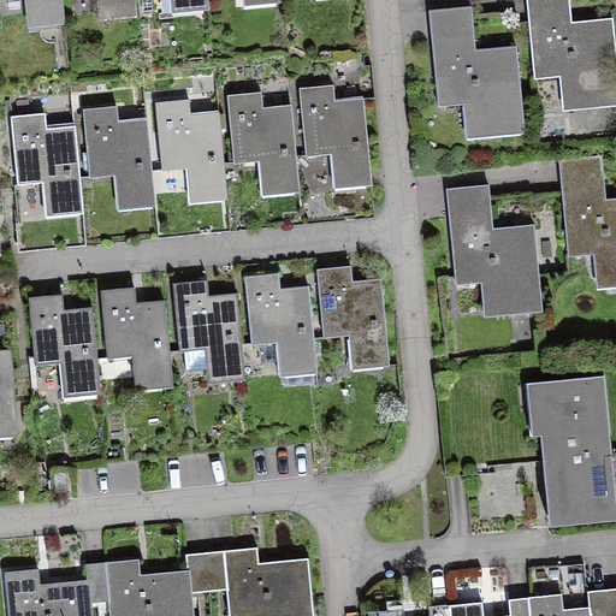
[(31,0),(33,13),(58,11),(59,24),(65,23),(61,0),(31,0)]
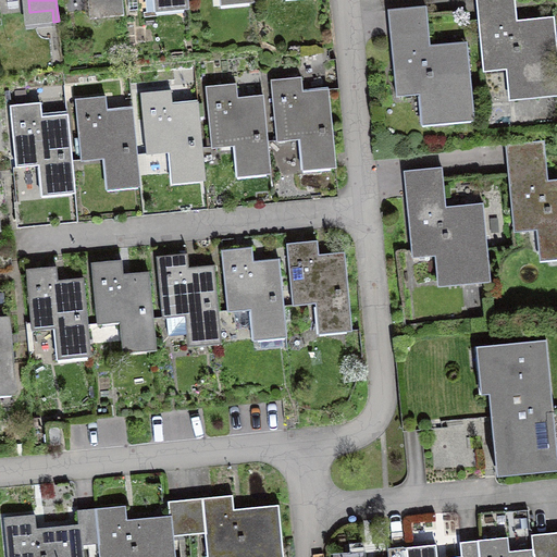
[(94,0),(95,5),(118,3),(119,15),(124,14),(122,0),(94,0)]
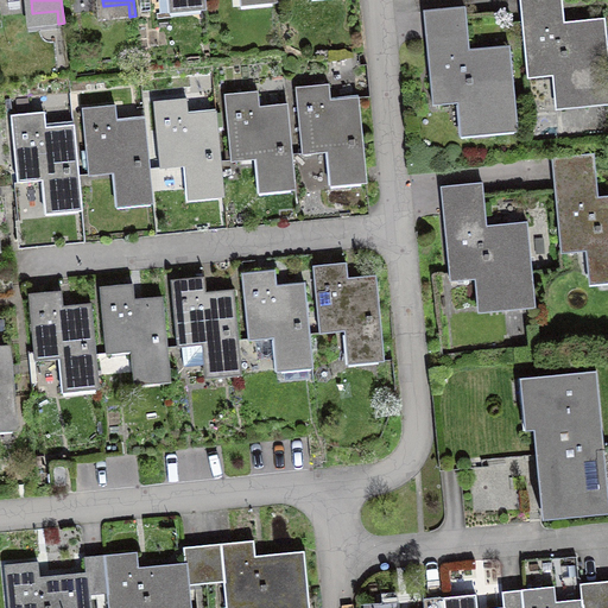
[(562,0),(520,0),(529,77),(561,74),(562,95),(606,90),(607,103),(607,102),(607,40),(606,23),(565,26),(562,0)]
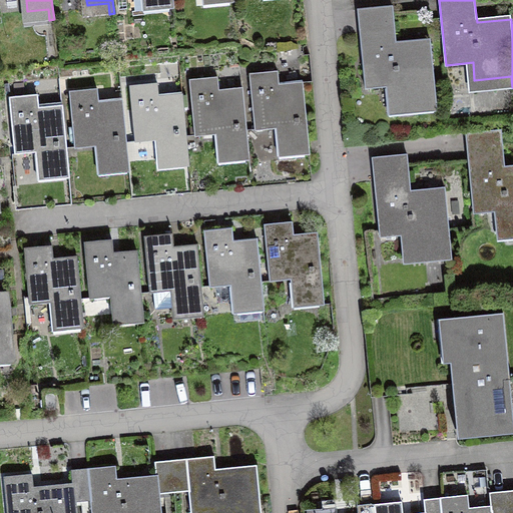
[(393,5),(358,9),(366,89),(392,86),(394,103),(431,99),(432,111),(438,110),(431,42),(397,46),(393,5)]
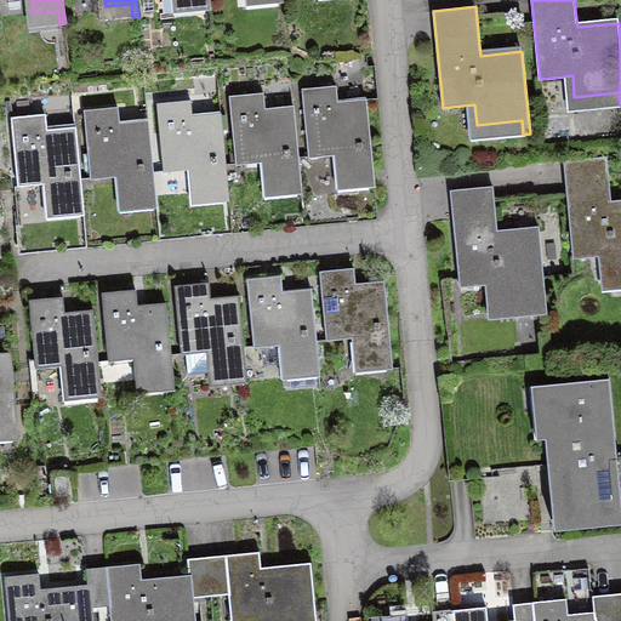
[(336,86),(302,90),(309,158),(341,155),(343,176),(369,174),(370,187),(375,187),(368,104),(339,107),(336,86)]
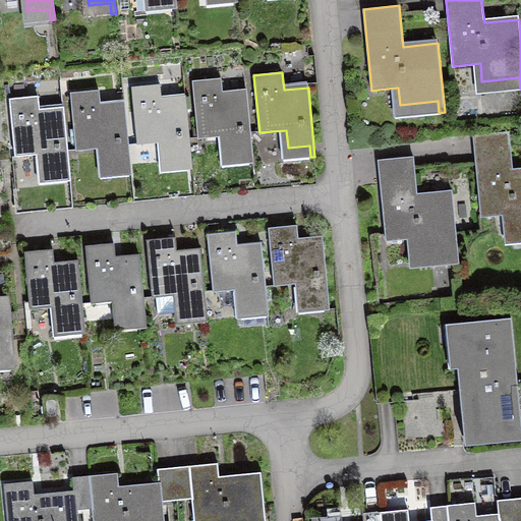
[(221,77),(192,80),(197,138),(219,136),(222,166),(253,163),(246,93),(222,96),(221,77)]
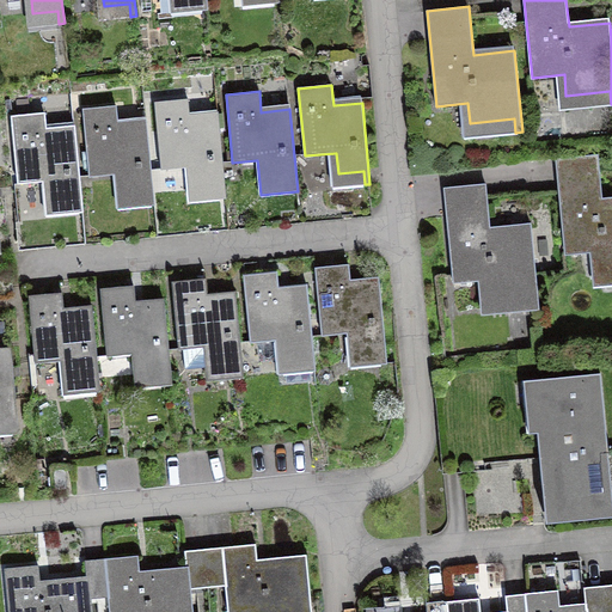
[(188,99),(154,102),(161,170),(185,167),(189,202),(226,199),(218,117),(190,120),(188,99)]
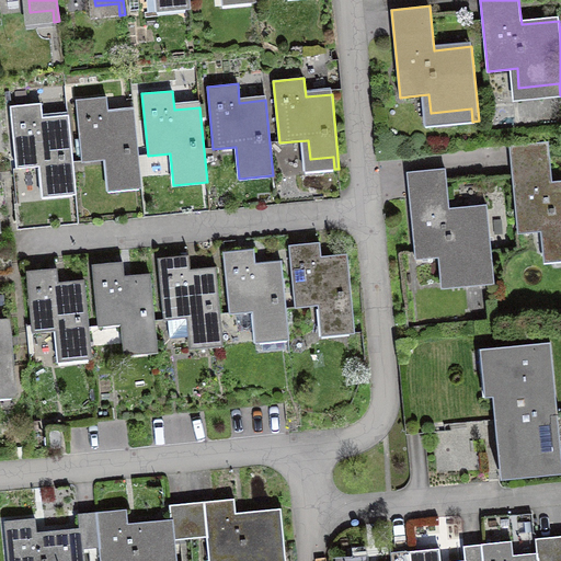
[(106,96),(76,100),(82,161),(111,159),(113,178),(136,175),(137,187),(141,187),(135,113),(109,116),(106,96)]
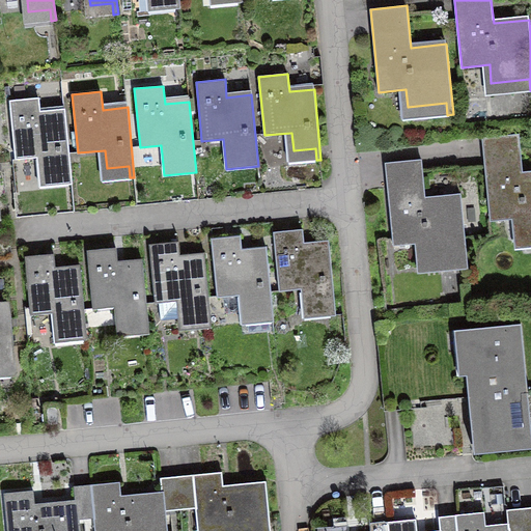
[(38,98),(10,101),(16,159),(43,157),(45,174),(66,172),(67,184),(72,184),(65,113),(40,116),(38,98)]
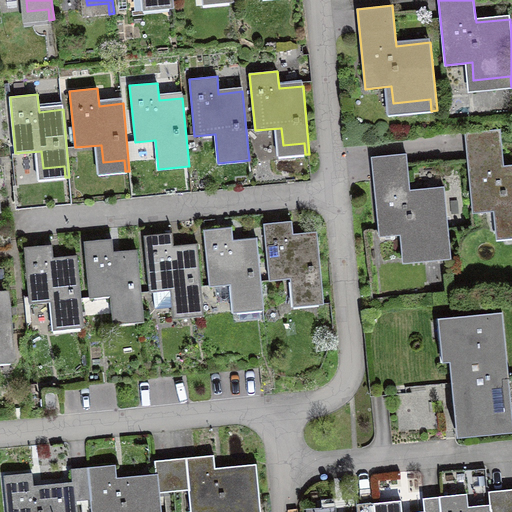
[(500,130),(465,133),(473,213),(499,210),(501,228),(511,226),(511,169),(504,170),(500,130)]
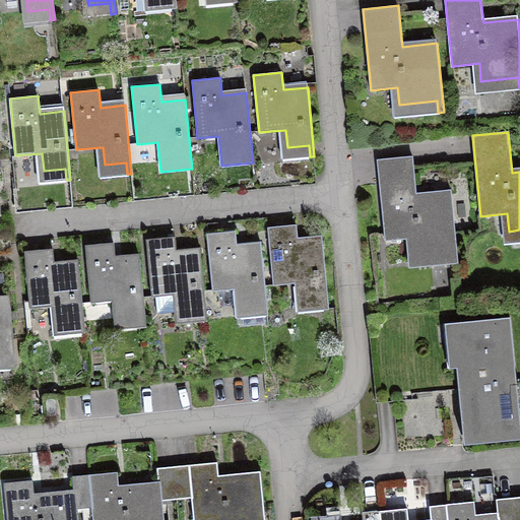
[(412,156),(378,159),(386,241),(412,238),(413,255),(451,252),(453,263),(458,262),(452,194),(416,197),(412,156)]
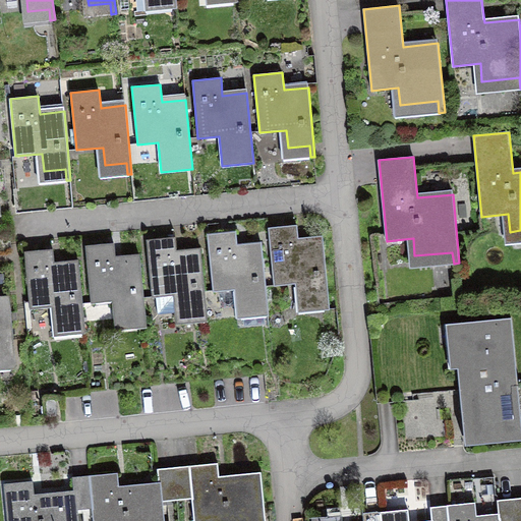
[(297,226),(269,229),(274,286),(301,284),(303,301),(324,299),(325,310),(330,310),(323,241),(299,244),(297,226)]
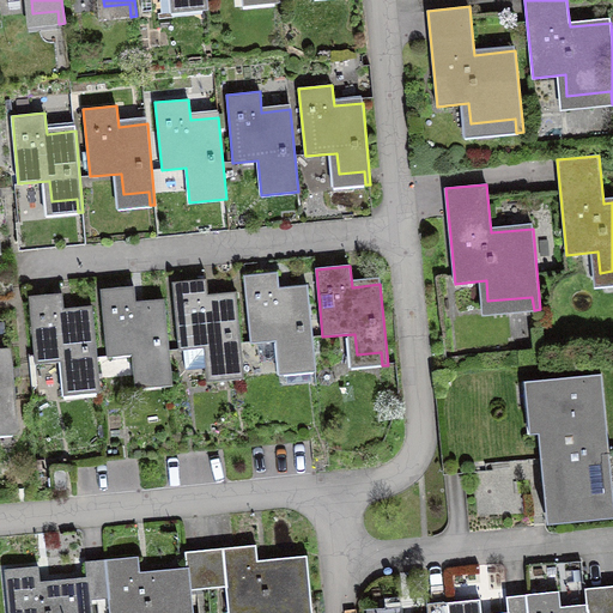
[(278,273),(244,275),(250,344),(283,340),(284,360),(309,359),(310,372),(315,371),(308,291),(279,293),(278,273)]
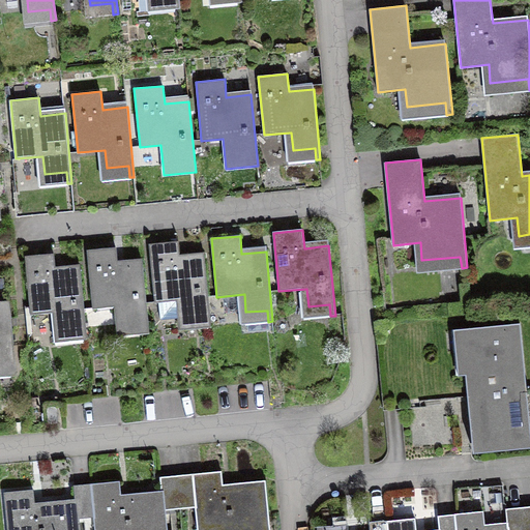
[(177,241),(149,244),(154,302),(158,302),(160,320),(205,316),(206,327),(210,327),(204,257),(179,259),(177,241)]
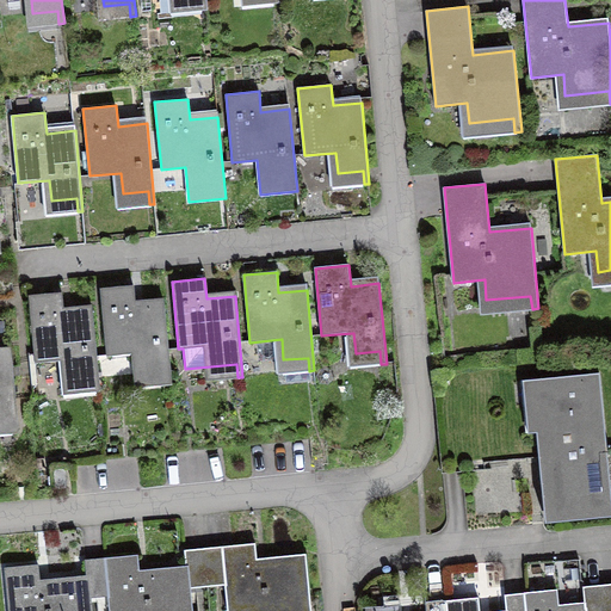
[(134,285),(100,289),(107,356),(139,353),(141,374),(165,371),(167,384),(172,384),(165,303),(136,306),(134,285)]
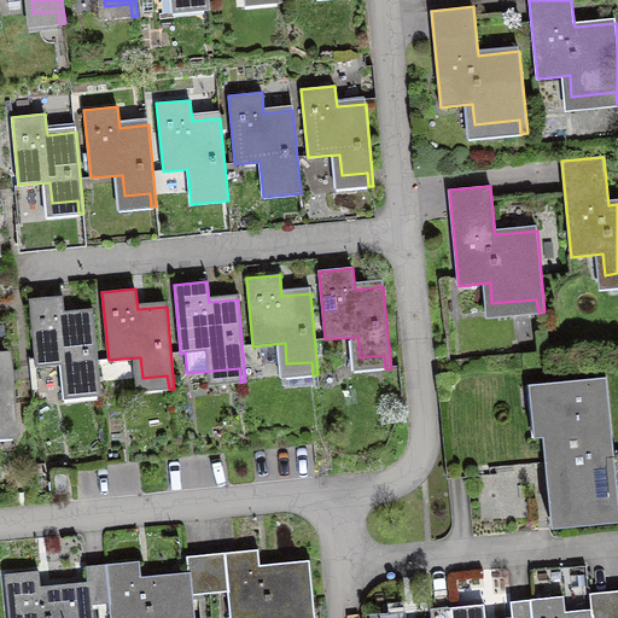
[(63,296),(29,298),(35,367),(60,365),(64,400),(100,397),(93,314),(64,316),(63,296)]
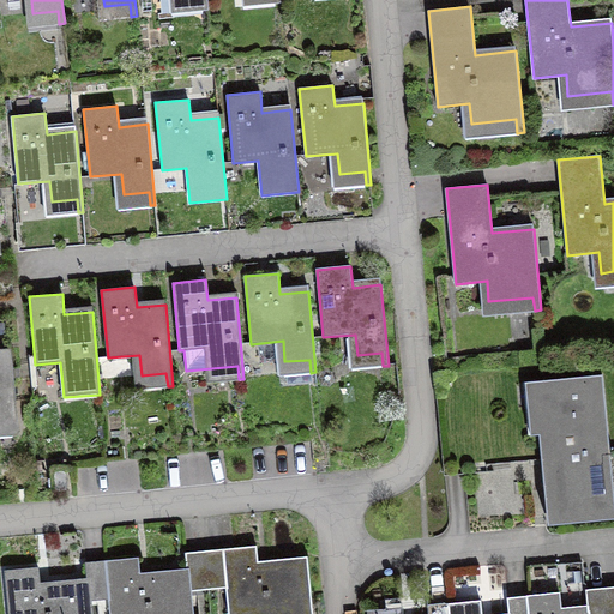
[(0,422),(10,422),(12,435),(18,434),(11,354),(0,354),(0,422)]
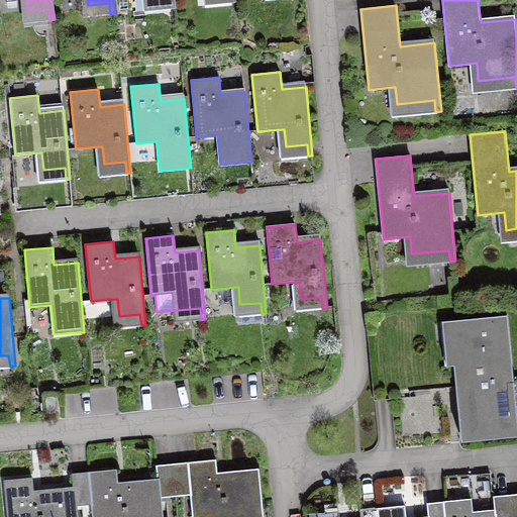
[(516,415),(507,315),(449,321),(460,434),(516,428),(516,415)]
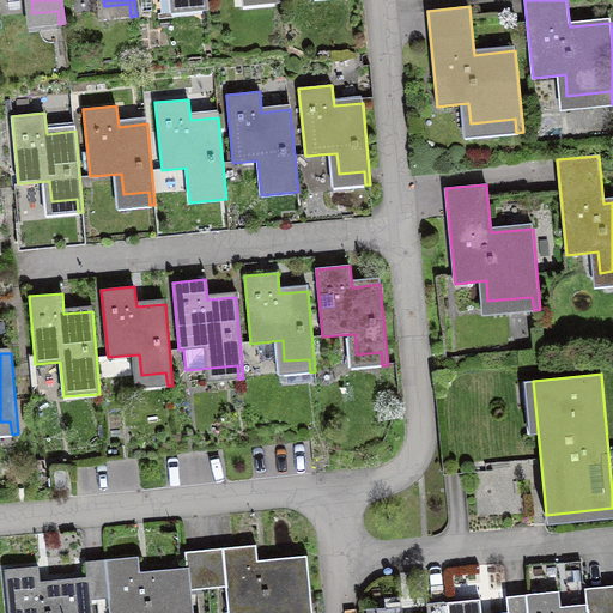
[(65,466),(52,467),(53,490),(66,489),(65,466)]
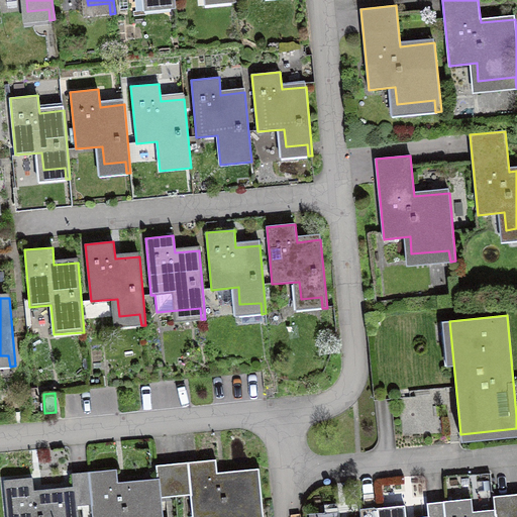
[(216,459),(173,463),(176,496),(191,494),(192,516),(213,516),(219,516),(263,516),(259,473),(217,477),(216,459)]
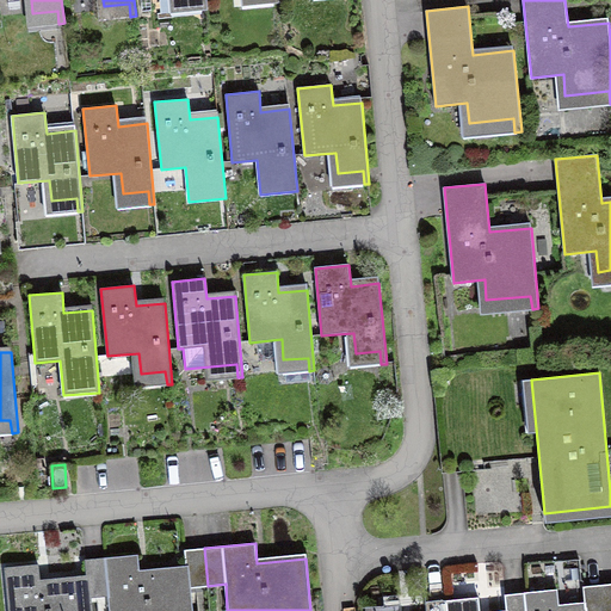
[(185,550),(187,571),(140,575),(137,554),(105,557),(109,596),(110,610),(192,610),(191,587),(208,586),(204,548),(185,550)]
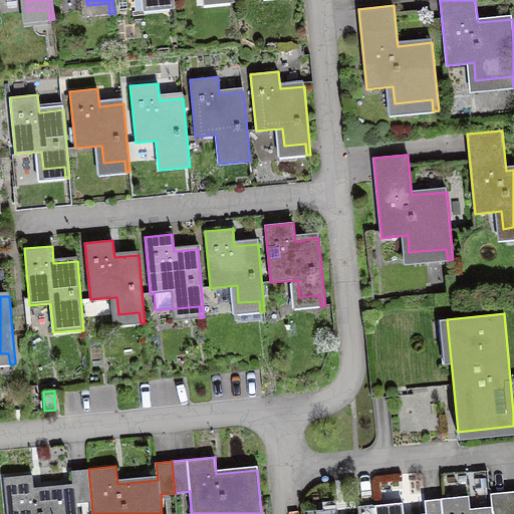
[(72,471),(74,487),(33,491),(32,475),(4,478),(7,513),(76,513),(76,502),(91,501),(88,469),(72,471)]
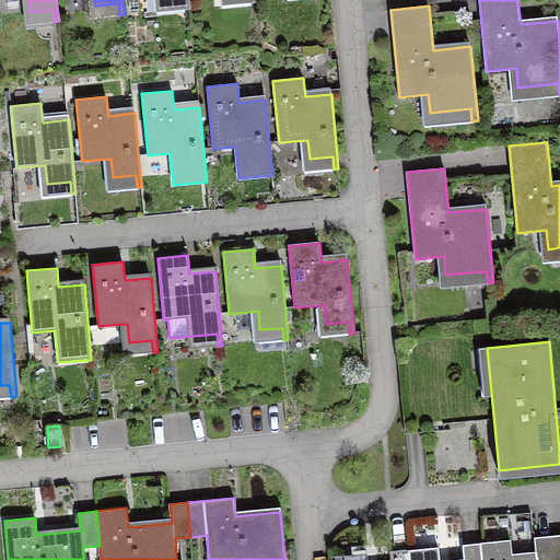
[(535,538),(537,557),(512,559),(511,540),(480,544),(481,559),(555,559),(552,536),(535,538)]
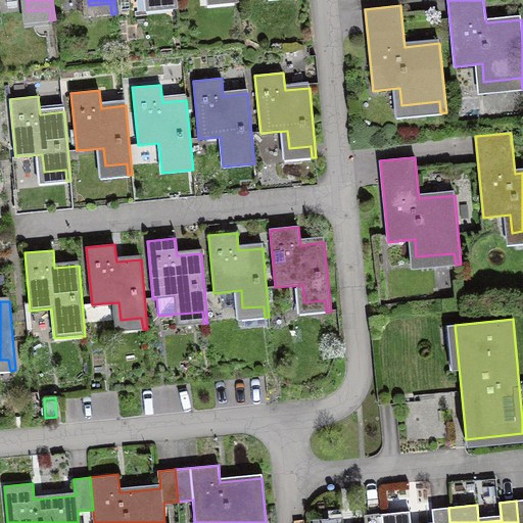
[(432,509),(433,522),(410,522),(410,512),(382,514),(382,522),(449,522),(448,508),(432,509)]
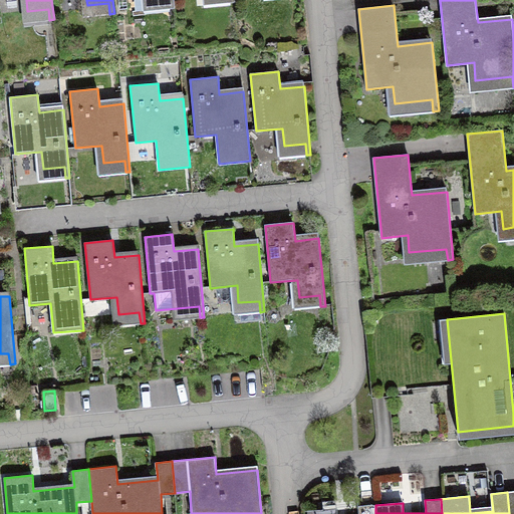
[(375,513),(375,505),(358,507),(359,513),(338,513),(337,509),(309,512),(308,513),(375,513)]
